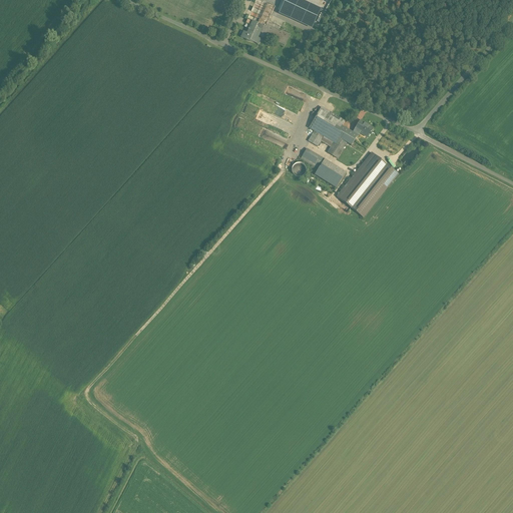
[(275,7),(260,0),(255,0),(249,15),(254,18),(253,19),(265,23),(267,24),(275,7)]
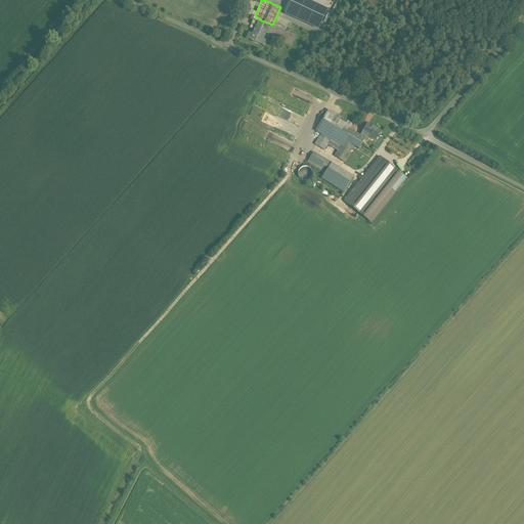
[(322,12),(297,0),(288,0),(285,8),(317,24),(322,12)]
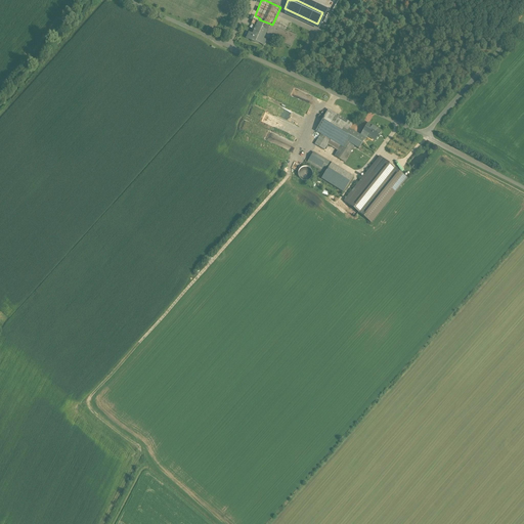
[(255,15),(251,24),(256,27),(259,19),(260,18),(255,15)]
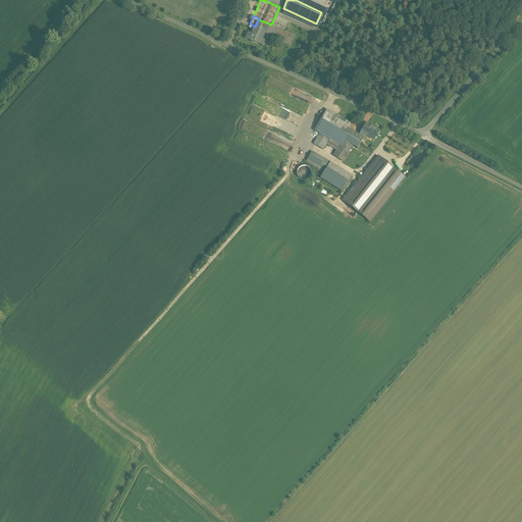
[(269,23),(258,19),(255,27),(252,35),(248,33),(246,38),(250,40),(251,41),(254,42),(255,42),(257,43),(263,45),(265,40),(262,39),(263,37),(269,23)]
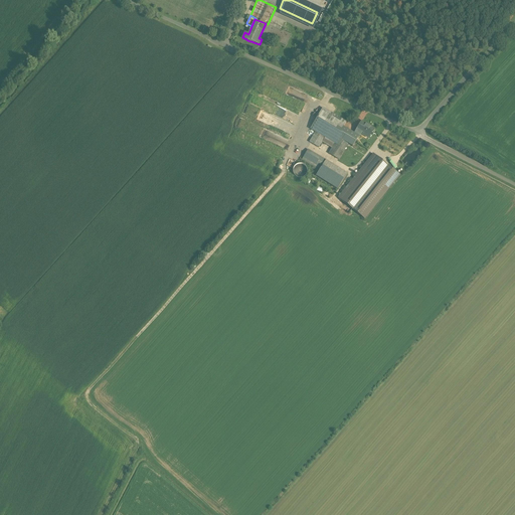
[(268,24),(266,23),(260,36),(268,40),(269,38),(286,45),(291,35),(268,24)]
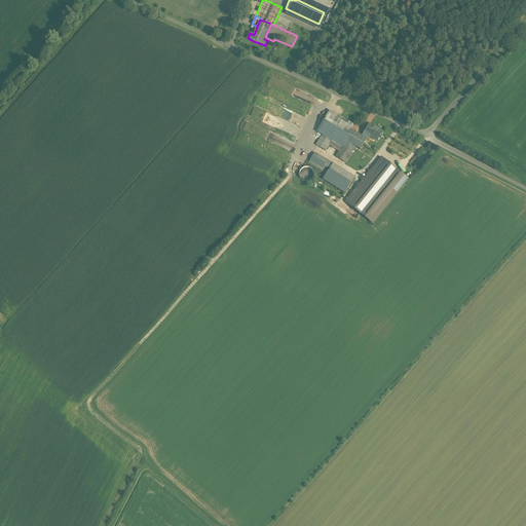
[(353,124),(338,115),(337,115),(330,110),(316,132),(323,135),(316,145),(326,151),(332,140),(342,146),(336,157),(346,162),(359,148),(347,141),(353,130),(353,124)]
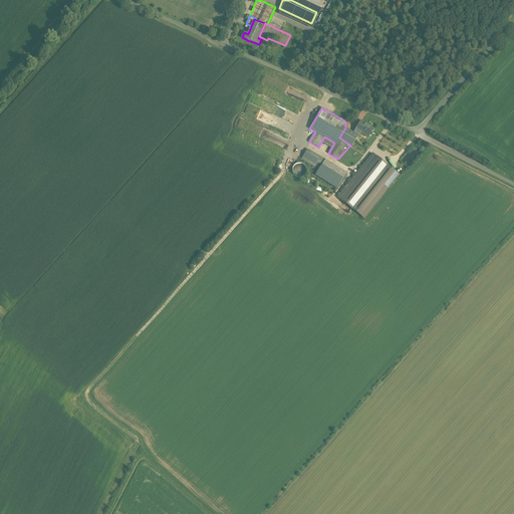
[(375,130),(363,122),(356,135),(352,133),(345,127),(339,138),(350,145),(356,148),(358,144),(357,143),(360,138),(361,138),(363,135),(370,139),(375,130)]
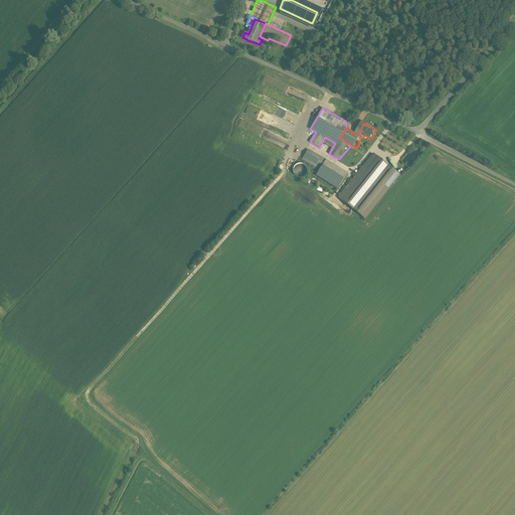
[(326,160),(308,150),(302,160),(320,170),(326,160)]
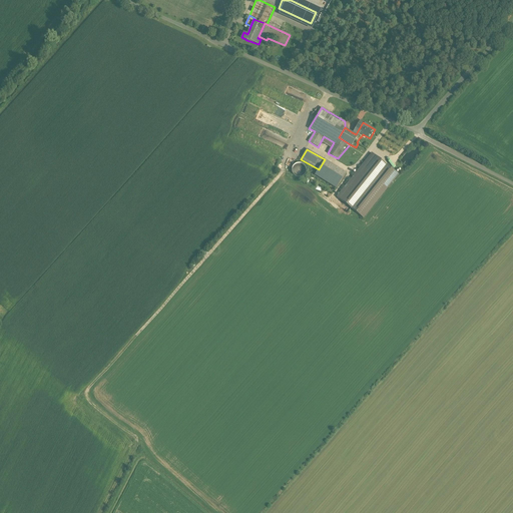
[(372,153),(336,196),(363,218),(399,174),(372,153)]
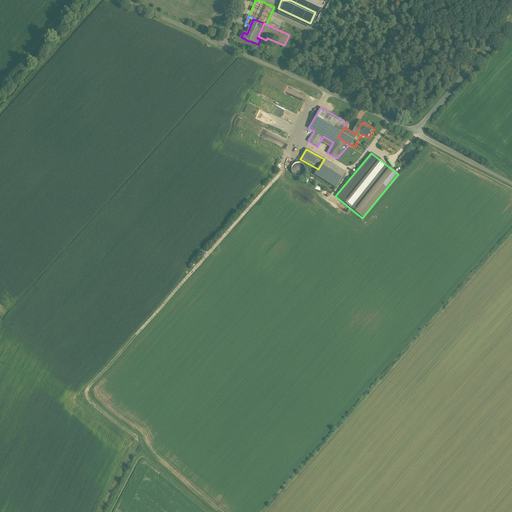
[(345,173),(324,159),(318,169),(314,174),(336,188),(345,173)]
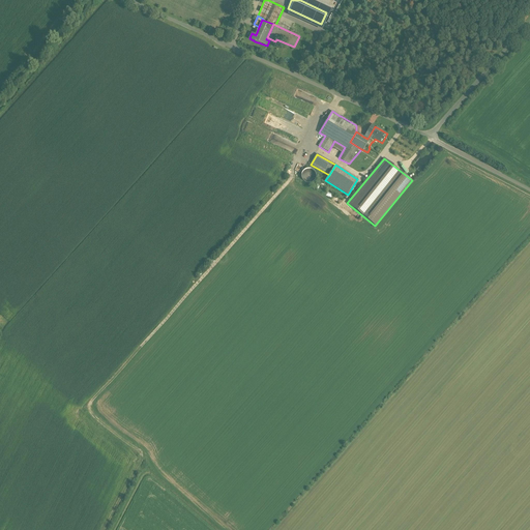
[(316,178),(316,175),(315,173),(314,171),(312,169),(308,169),(305,169),(303,171),(302,173),(301,176),(302,178),(303,180),(306,182),(308,182),(312,182),(314,180),(316,178)]
